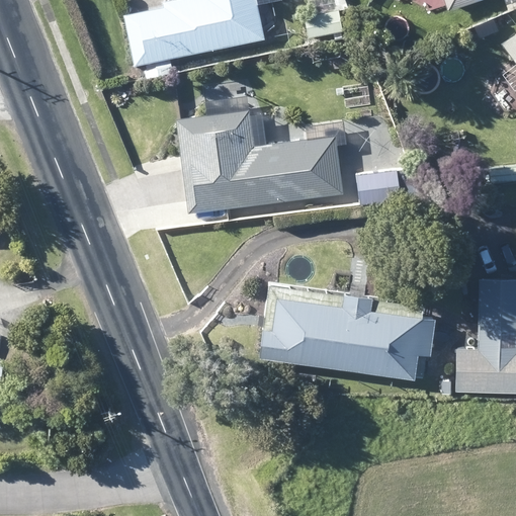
[(255,0),(170,0),(161,2),(162,8),(130,15),(122,16),(133,68),(155,63),(158,77),(173,73),(170,59),(179,57),(264,38),(260,17),(257,7),(256,3),(255,0)]
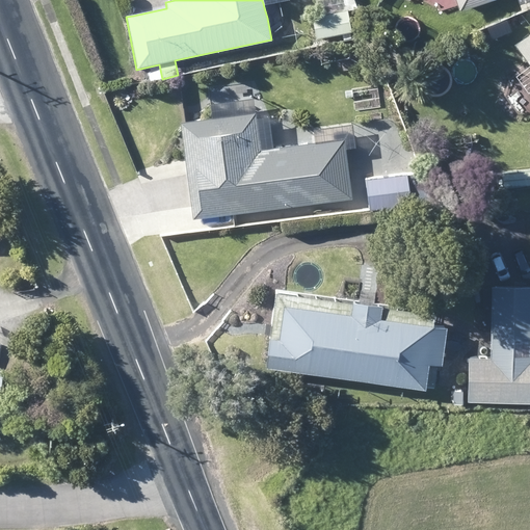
[(315,41),(354,31),(349,10),(346,10),(343,0),(319,0),(316,1),(319,16),(310,19),(315,41)]
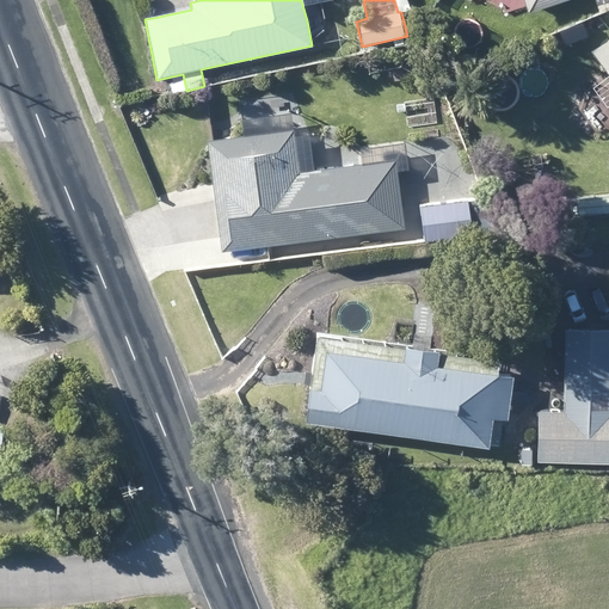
[(523,0),(526,7),(527,12),(564,0),(523,0)]
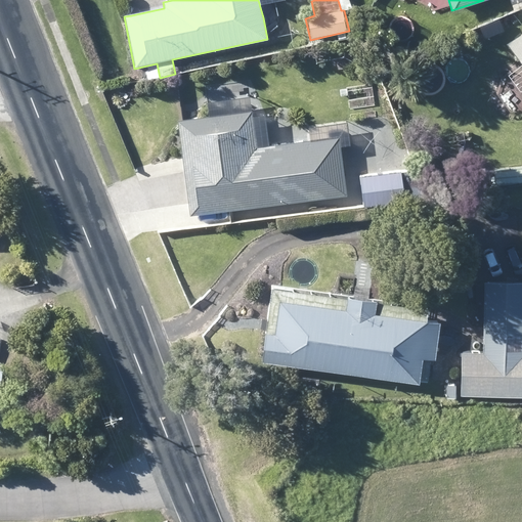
[(510,0),(515,12),(521,9),(521,0),(510,0)]
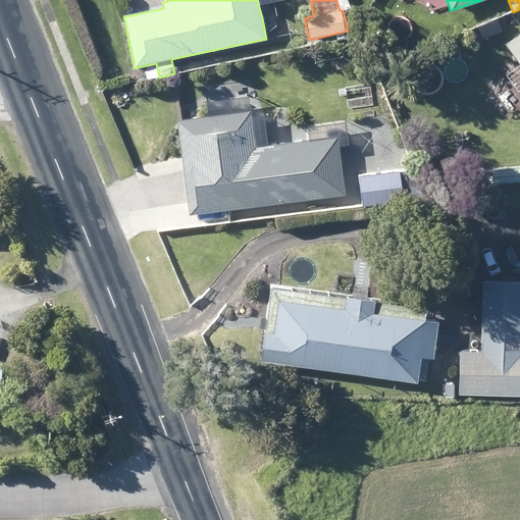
[(519,34),(504,45),(519,65),(519,34)]
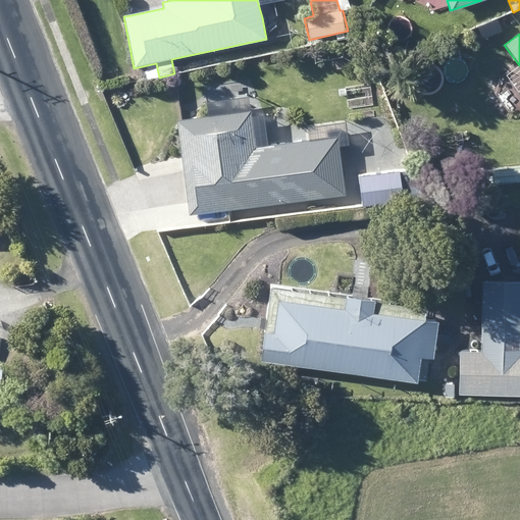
[(308,141),(278,145),(268,146),(264,115),(251,117),(248,97),(206,103),(207,115),(192,118),(175,120),(180,156),(190,217),(232,211),(346,195),(343,176),(339,146),(338,137),(308,141)]
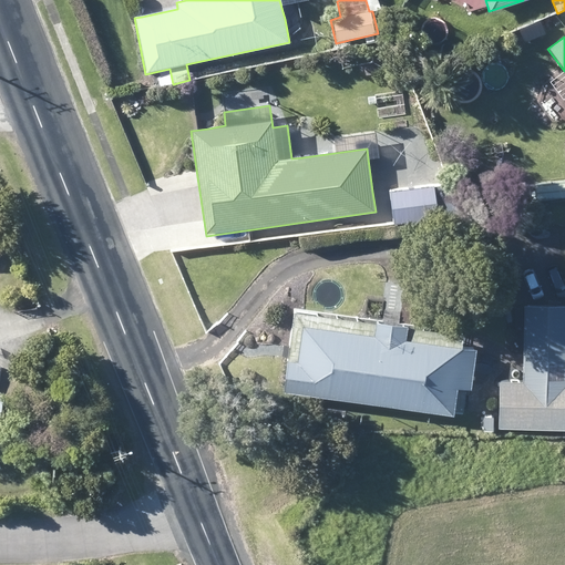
[(393,224),(438,218),(433,185),(417,187),(408,189),(394,191),(389,192),(393,224)]
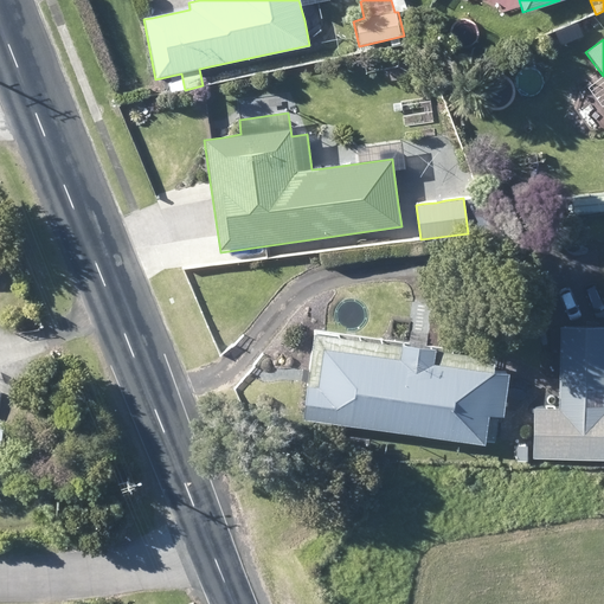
[(603,328),(563,328),(560,409),(533,409),(532,458),(603,460),(603,328)]
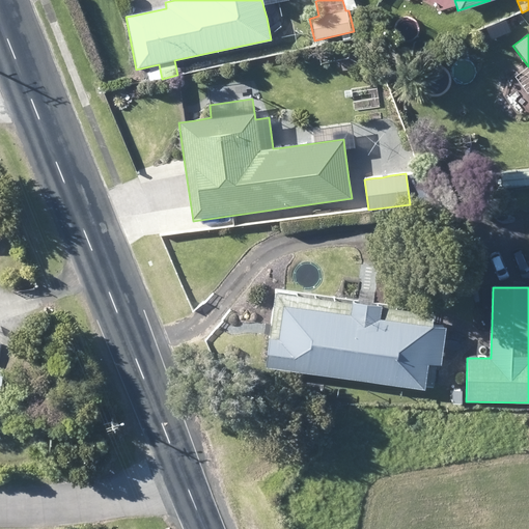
[(376,304),(360,302),(294,293),(293,306),(273,303),(263,367),(422,390),(423,385),(433,386),(435,367),(438,368),(444,328),(432,326),(434,312),(376,304)]
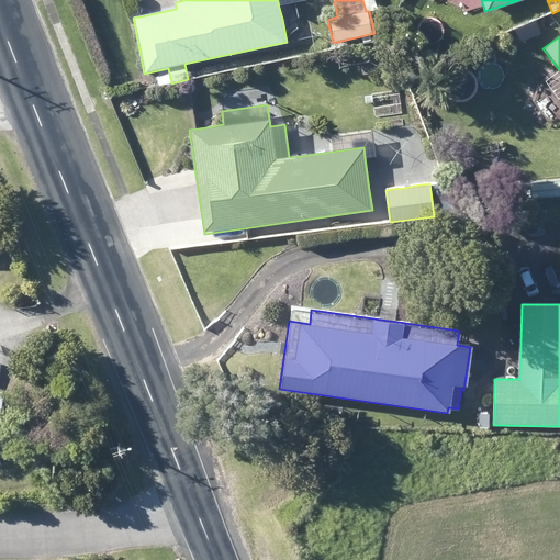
[(471,366),(480,374),(489,366),(480,357),(471,366)]
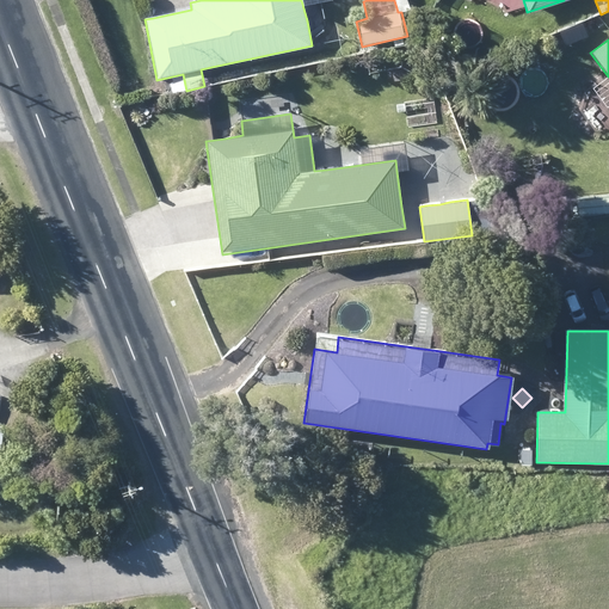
All buildings are outlined.
